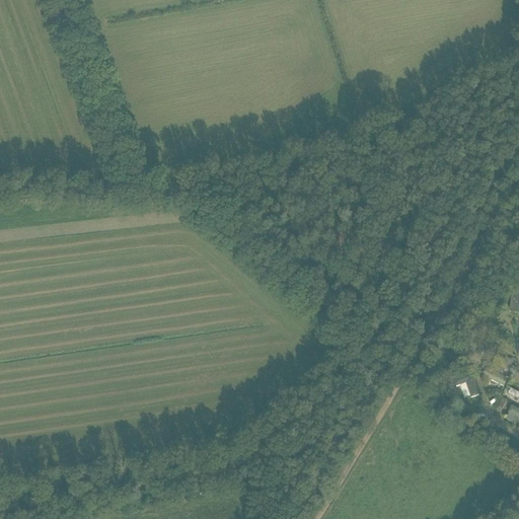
[(518,291),(512,290),(508,311),(518,313),(518,291)]
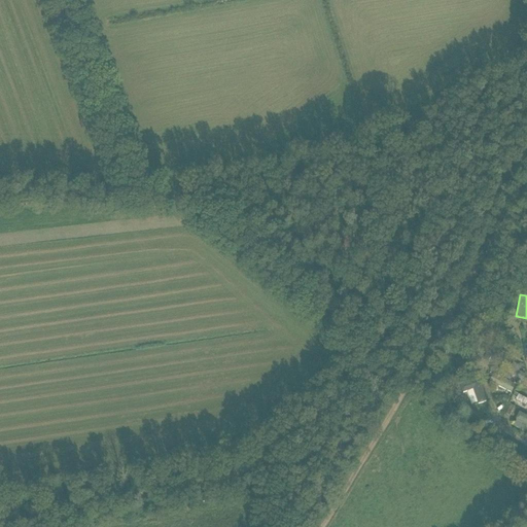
[(467,392),(470,403),(485,400),(480,379),(461,383),(463,393),(467,392)]
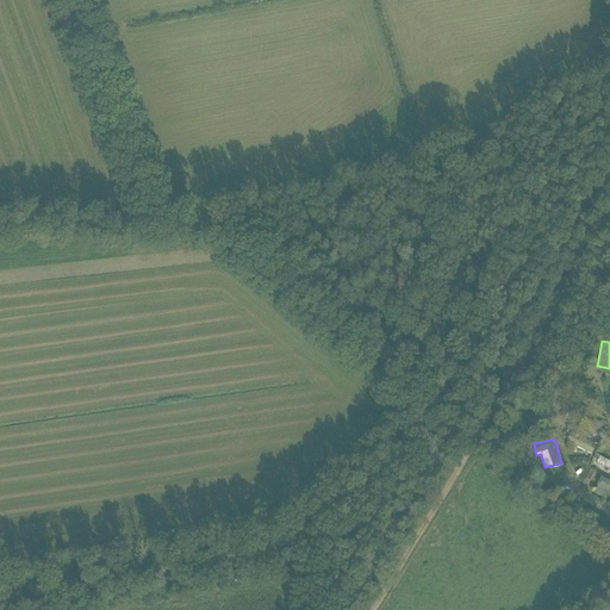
[(522,453),(516,460),(523,467),(529,460),(522,453)]
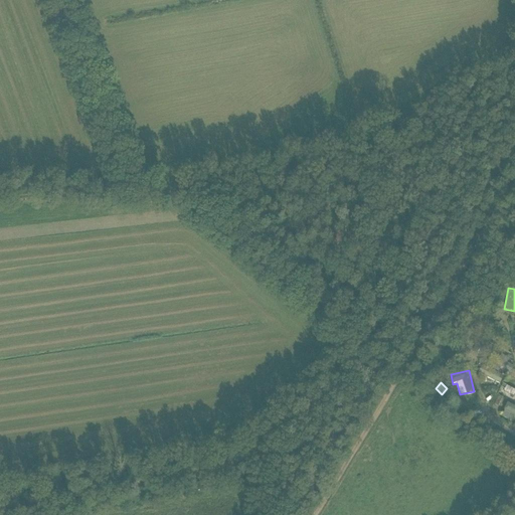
[(514,388),(506,385),(504,391),(514,394),(514,388)]
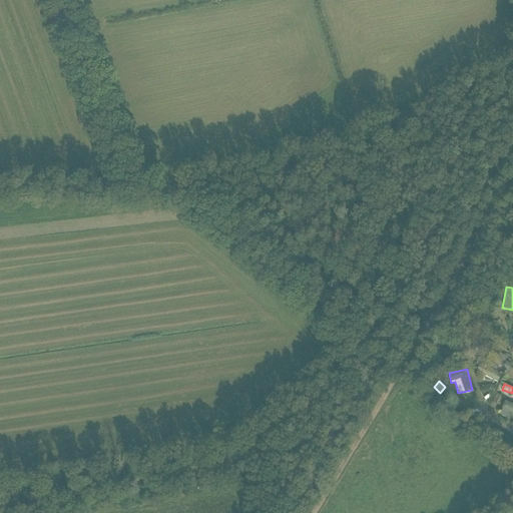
[(494,396),(490,403),(496,405),(499,398),(494,396)]
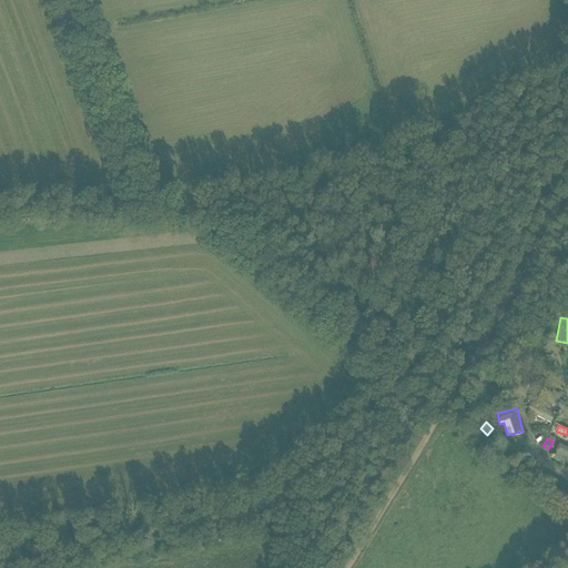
[(554,457),(567,464),(567,446),(560,444),(554,457)]
